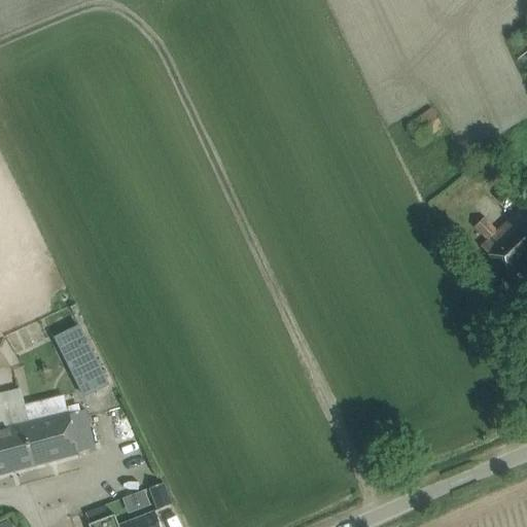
[(526,73),(526,50),(516,59),(526,73)]
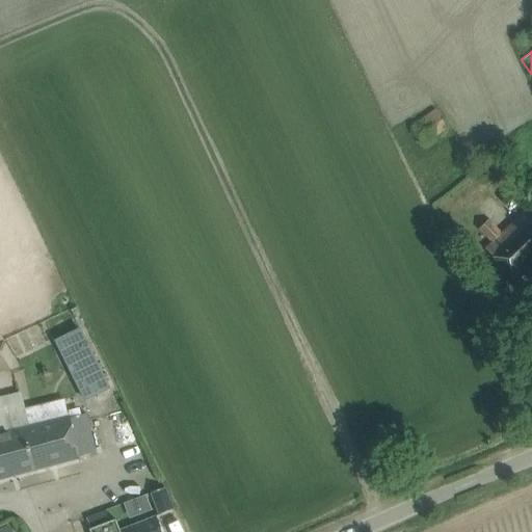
[(427,145),(449,128),(435,111),(414,128),(427,145)]
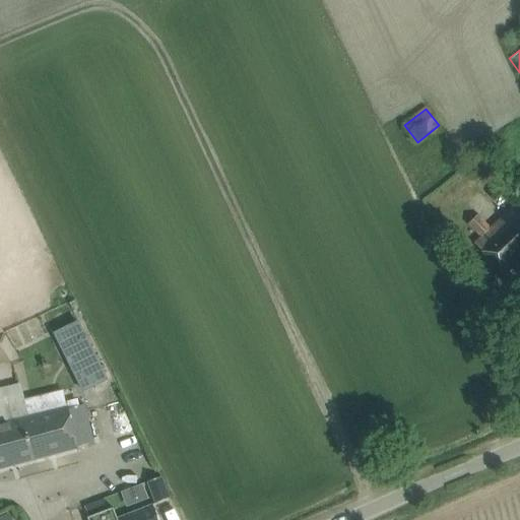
[(504,275),(519,260),(519,201),(492,228),(479,214),(469,223),(481,237),(475,243),(490,261),(504,275)]
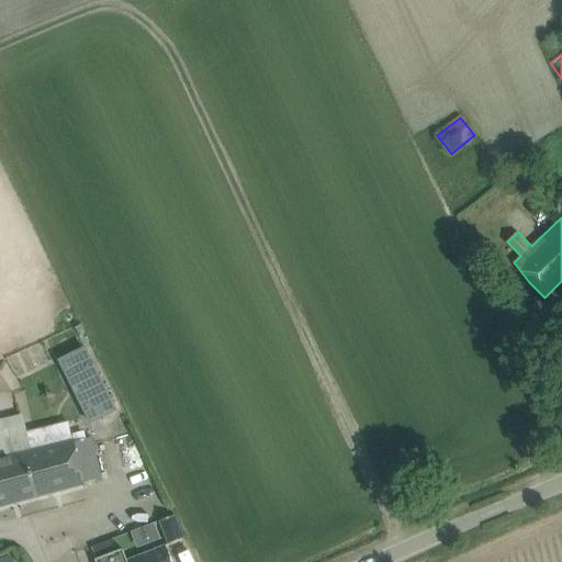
[(96,362),(72,372),(90,418),(114,409),(96,362)]
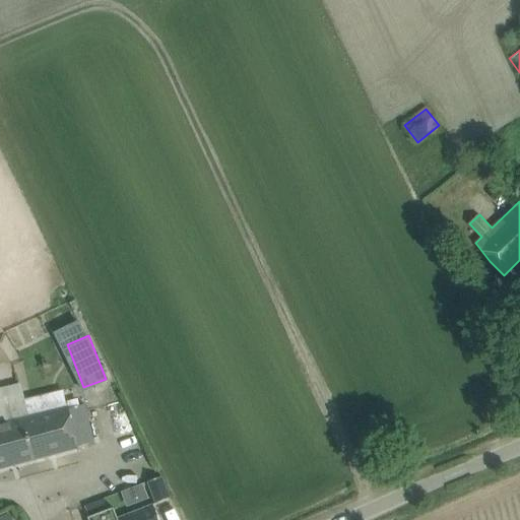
[(20,383),(0,388),(0,469),(41,459),(29,419),(24,400),(20,383)]
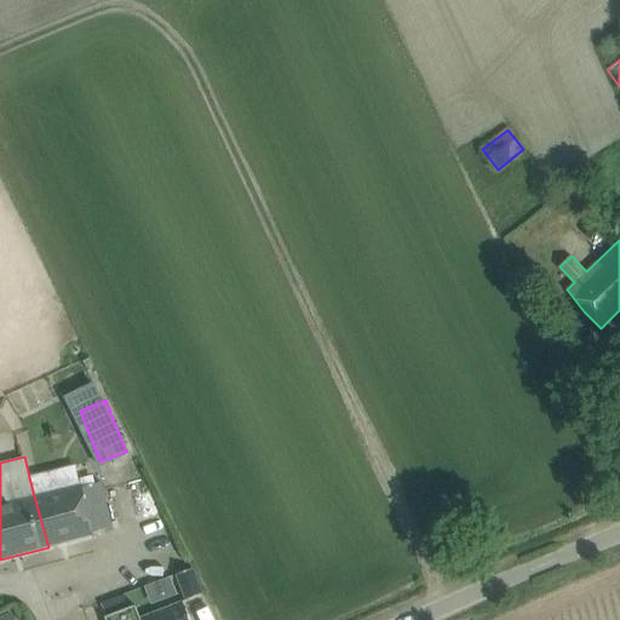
[(93,484),(35,500),(49,547),(92,535),(91,534),(112,528),(103,492),(102,483),(93,484)]
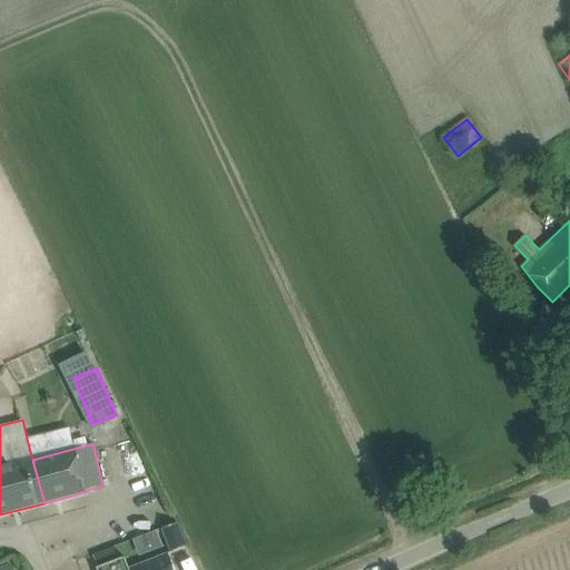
[(185,547),(175,524),(160,530),(169,552),(185,547)]
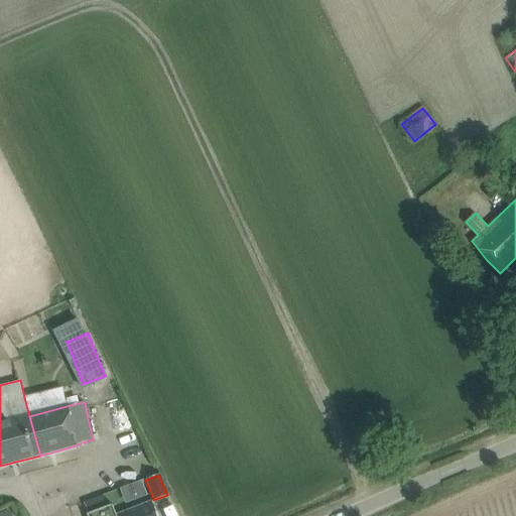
[(155,515),(151,502),(116,515),(112,504),(86,514),(86,515),(155,515)]
